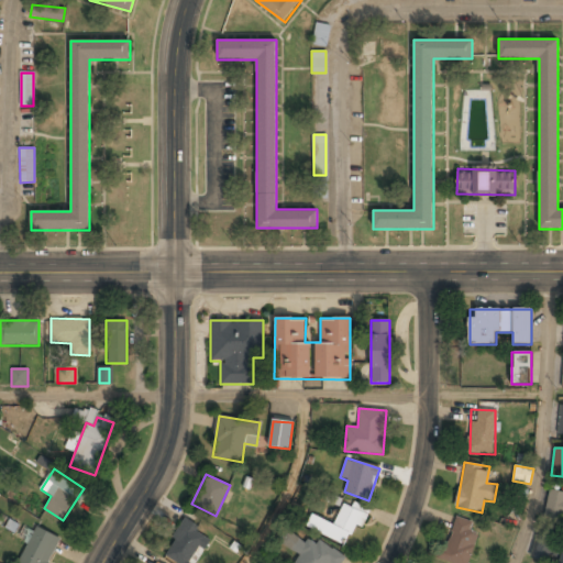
[(562,522),(562,493),(551,490),(544,518),(562,522)]
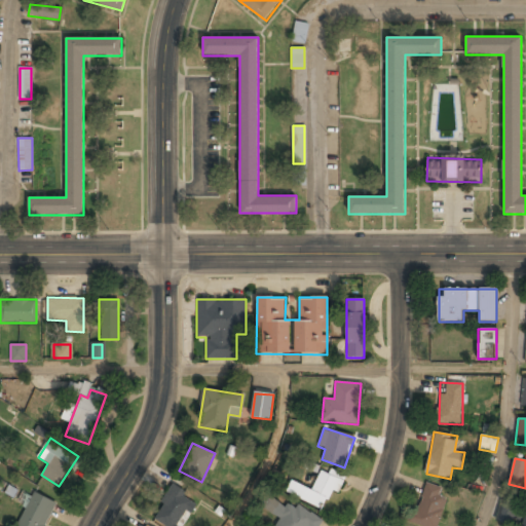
[(324,511),(340,479),(322,468),(310,490),(292,481),(286,491),(324,511)]
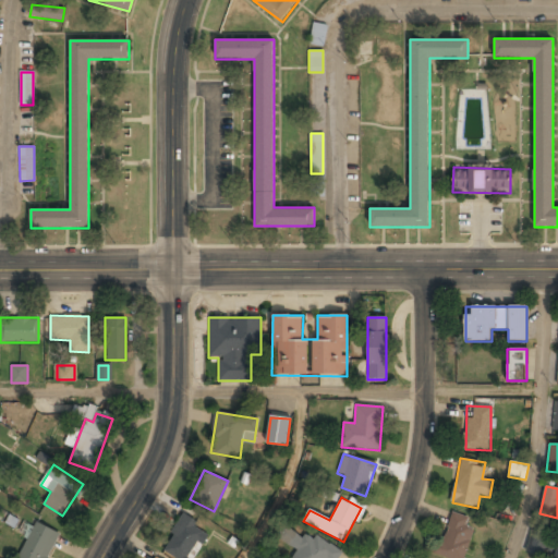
[(162,549),(176,557),(190,557),(208,529),(184,513),(162,549)]
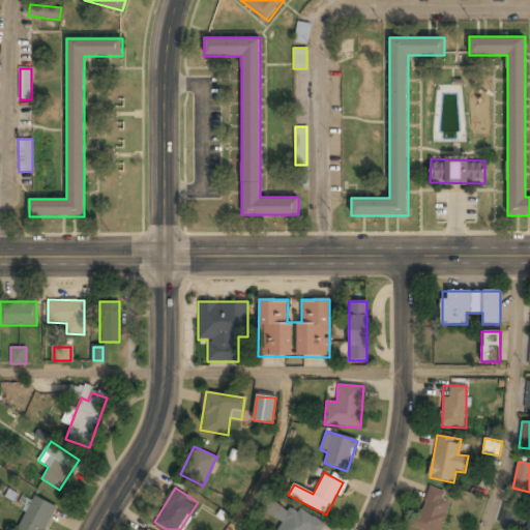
[(441,529),(452,495),(427,488),(414,527),(423,529),(441,529)]
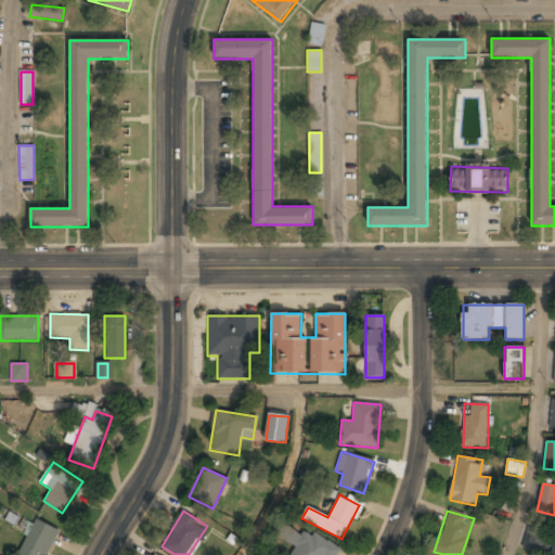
[(48,554),(59,528),(31,516),(16,554),(48,554)]
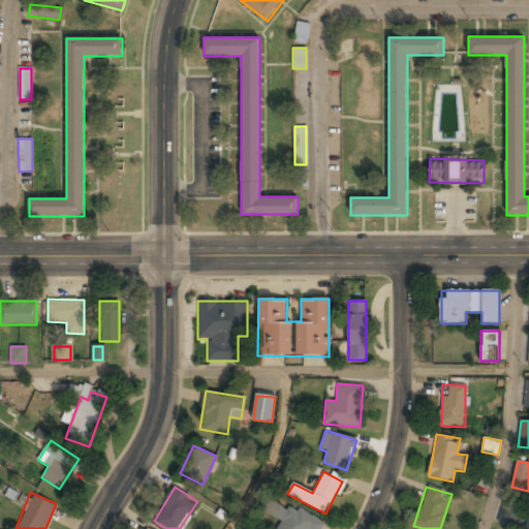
[(319,528),(321,526),(274,496),(265,510),(281,521),(276,528),(319,528)]
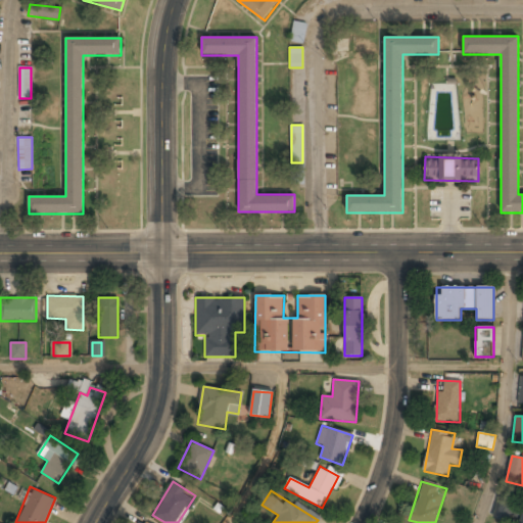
[(522,522),(522,505),(498,500),(494,516),(518,521),(517,522),(522,522)]
